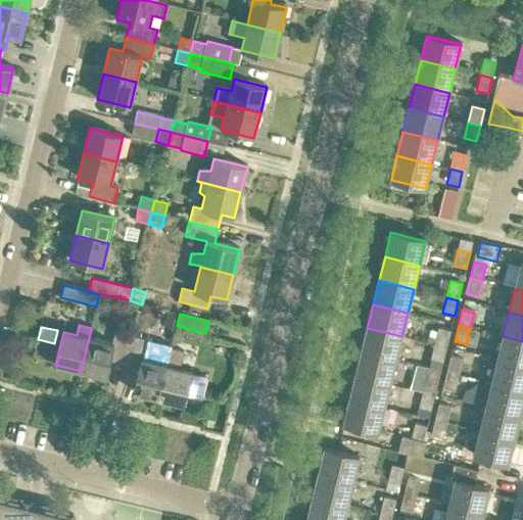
[(367,328),(361,351),(395,361),(401,336),(367,328)]
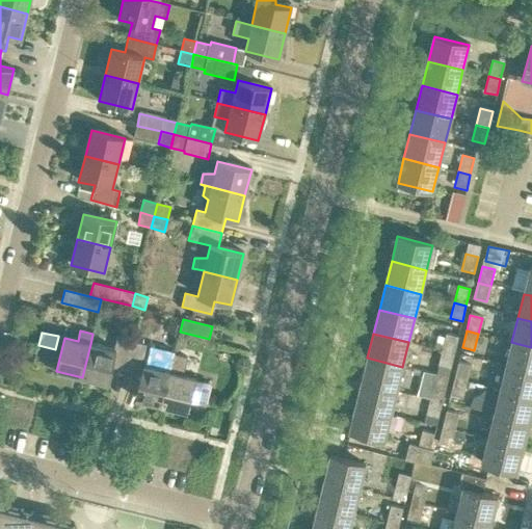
[(443,348),(442,350),(454,353),(458,338),(446,335),(445,339),(443,348)]
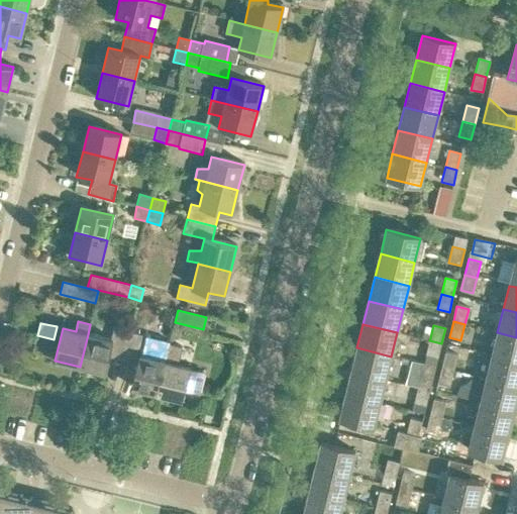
[(426,327),(423,337),(430,338),(432,329),(426,327)]
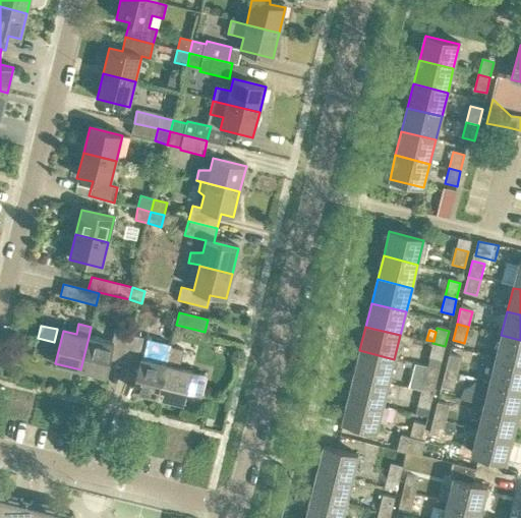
[(110,360),(124,363),(131,335),(114,331),(111,343),(89,337),(80,369),(106,376),(110,360)]
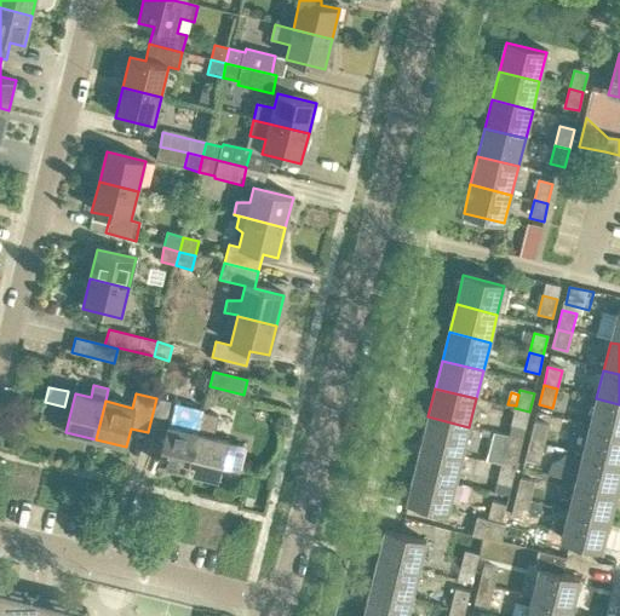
[(158,465),(188,472),(197,433),(170,427),(176,403),(156,398),(148,432),(165,437),(158,465)]
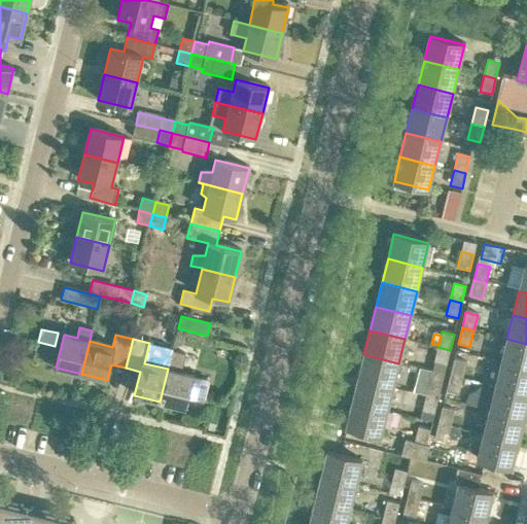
[(526,344),(506,339),(500,362),(526,369),(526,344)]
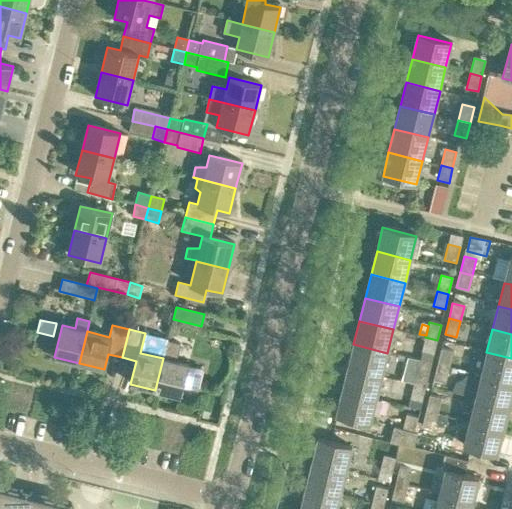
[(437,340),(425,337),(421,353),(433,356),(437,340)]
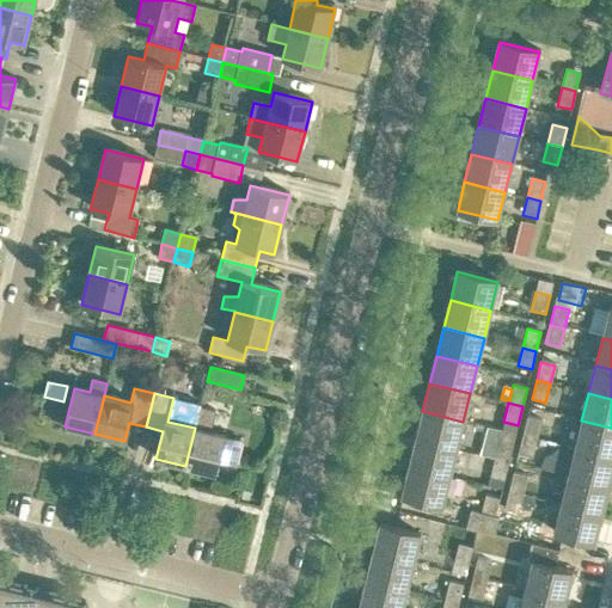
[(195,428),(185,466),(215,473),(218,462),(233,466),(239,441),(225,436),(225,435),(210,431),(215,412),(200,407),(195,428)]
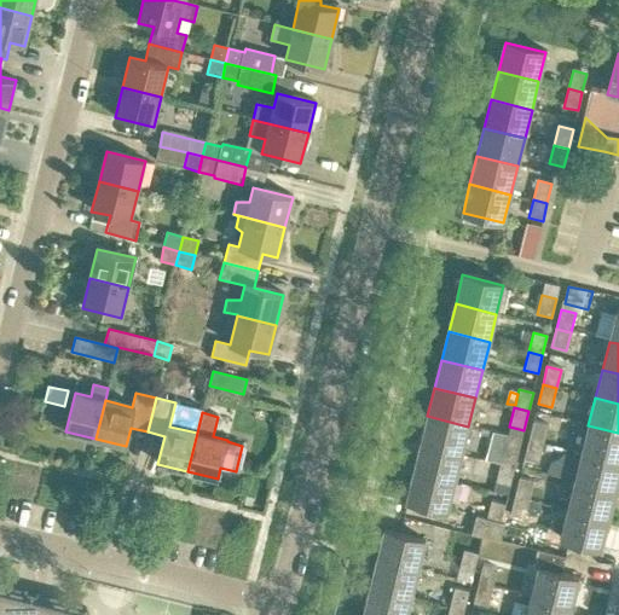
[(427,416),(421,445),(462,454),(468,427),(427,416)]
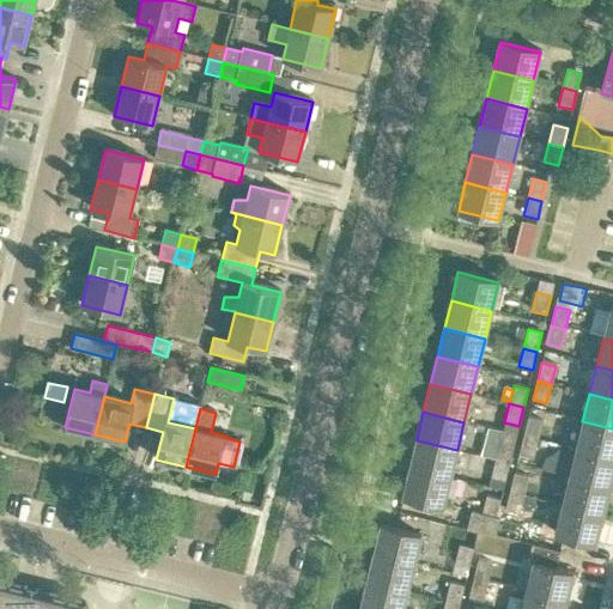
[(528,419),(523,437),(538,440),(542,422),(528,419)]
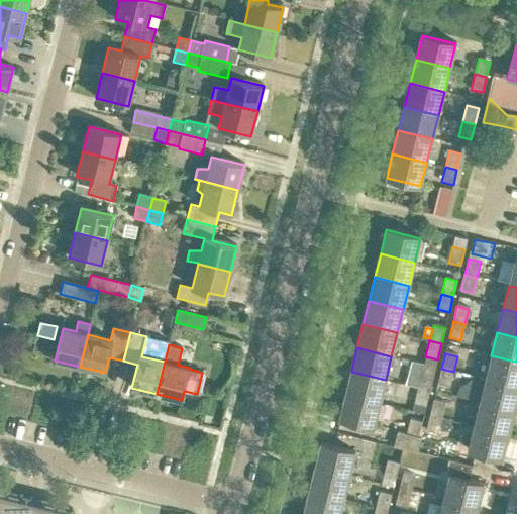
[(516,362),(491,355),(486,380),(516,387),(516,362)]
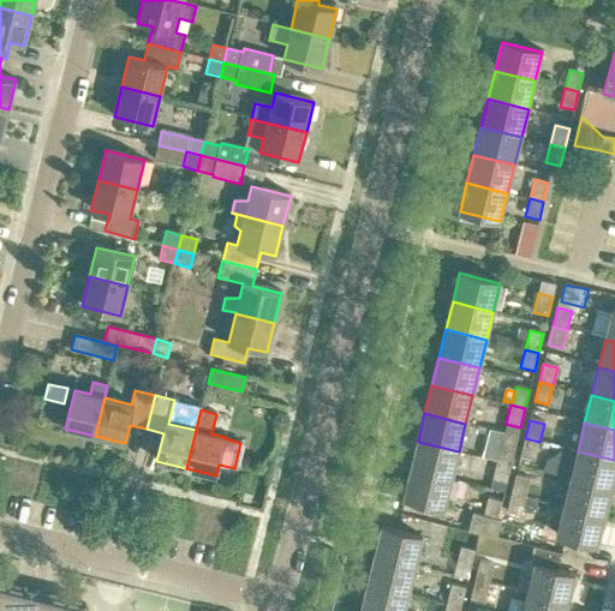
[(539,442),(525,438),(520,457),(535,460),(539,442)]
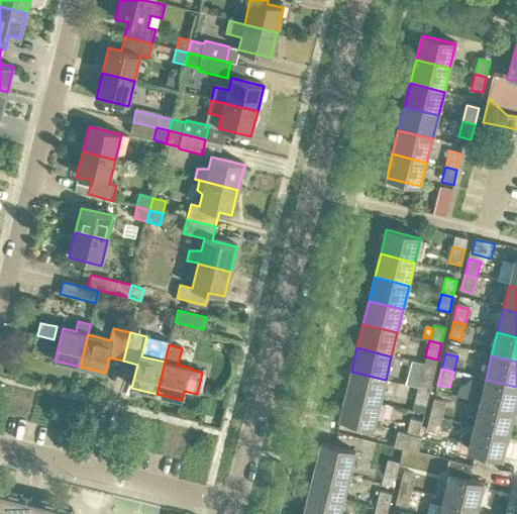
[(351,372),(345,395),(380,403),(386,380),(351,372)]
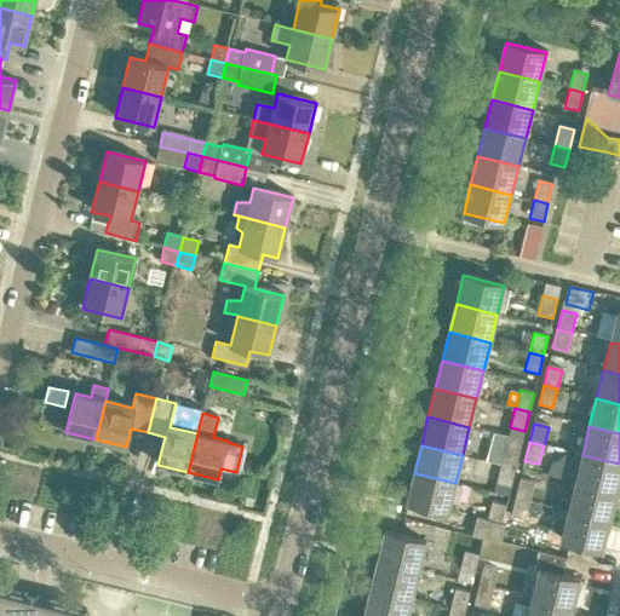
[(505,447),(501,465),(515,468),(520,449),(505,447)]
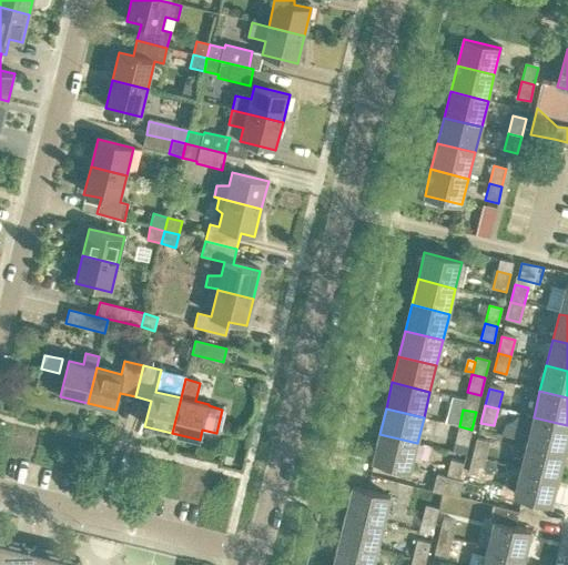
[(567,425),(534,417),(527,443),(565,453),(567,440),(567,425)]
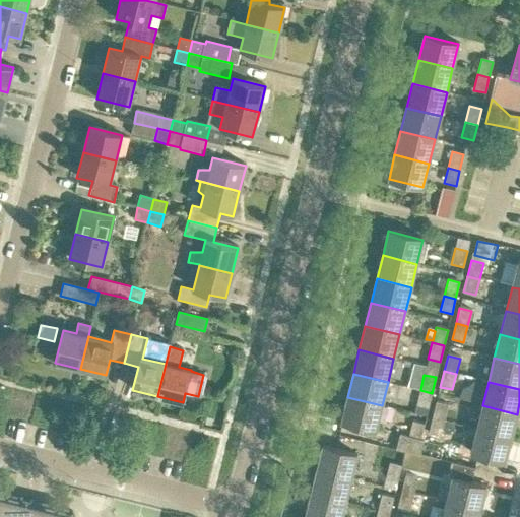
[(432,393),(420,390),(416,405),(428,408),(432,393)]
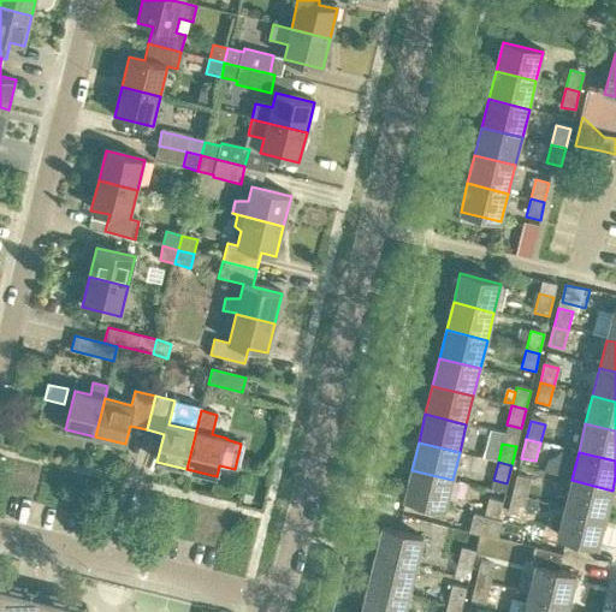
[(452,480),(412,470),(404,499),(445,509),(452,480)]
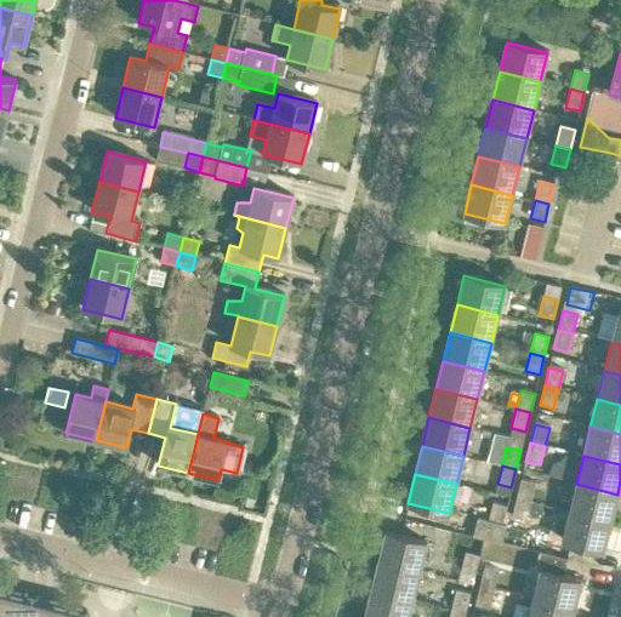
[(520,480),(517,500),(530,503),(535,484),(520,480)]
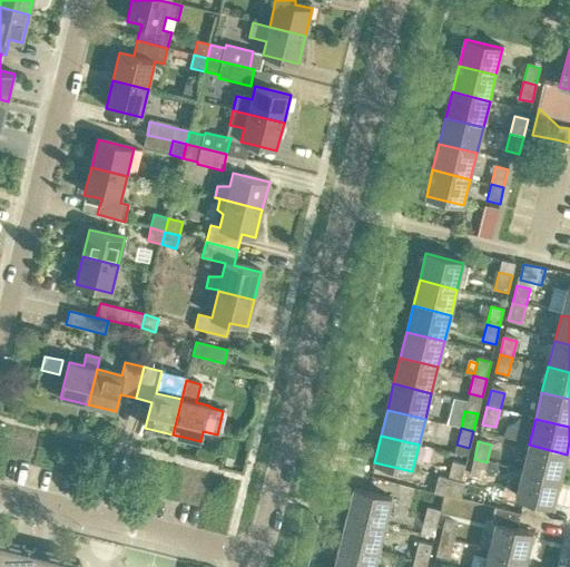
[(529,445),(522,470),(561,480),(567,455),(529,445)]
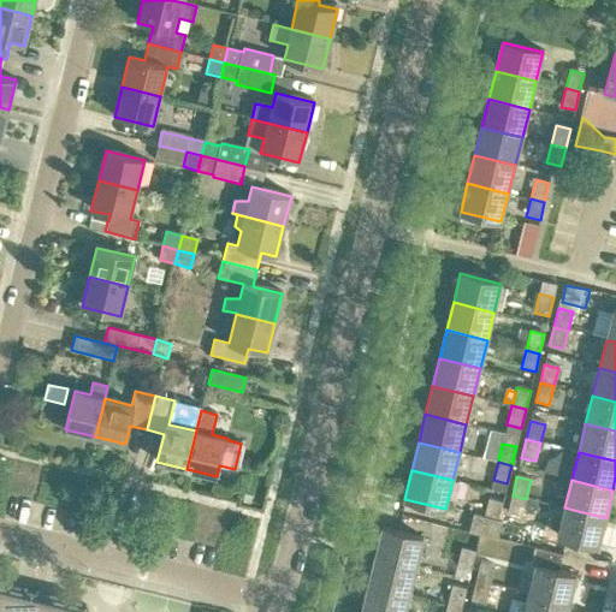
[(526,499),(513,495),(508,514),(521,517),(526,499)]
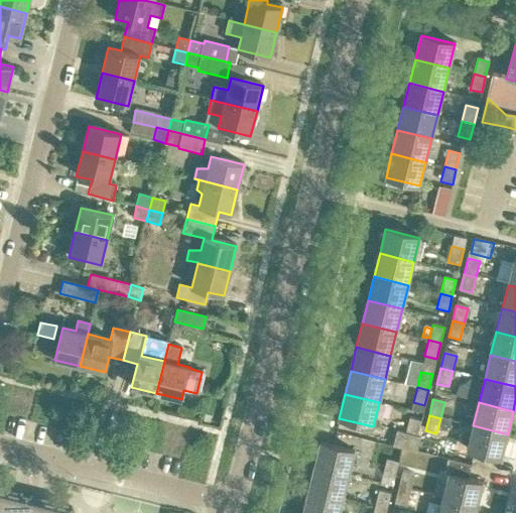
[(393,446),(416,452),(420,437),(417,436),(421,421),(409,418),(405,433),(396,431),(393,446)]
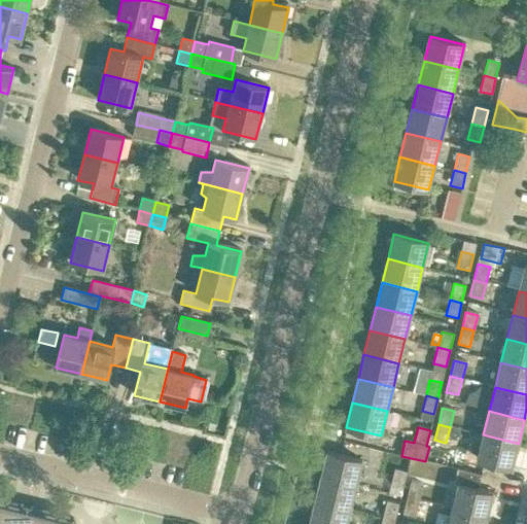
[(519,444),(483,434),(477,459),(512,468),(512,467),(513,467),(519,444)]
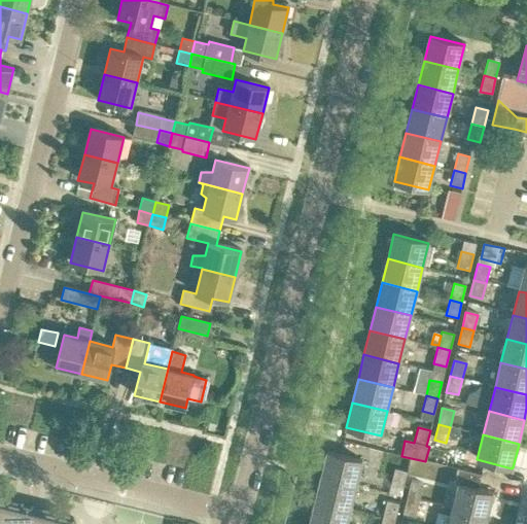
[(327,452),(321,477),(356,485),(362,460),(327,452)]
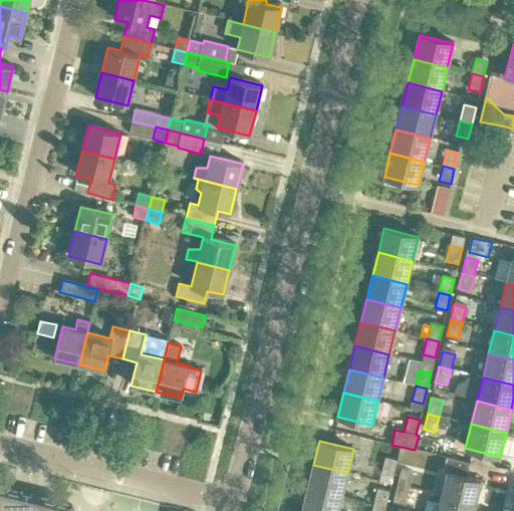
[(384,458),(381,474),(393,477),(397,461),(384,458)]
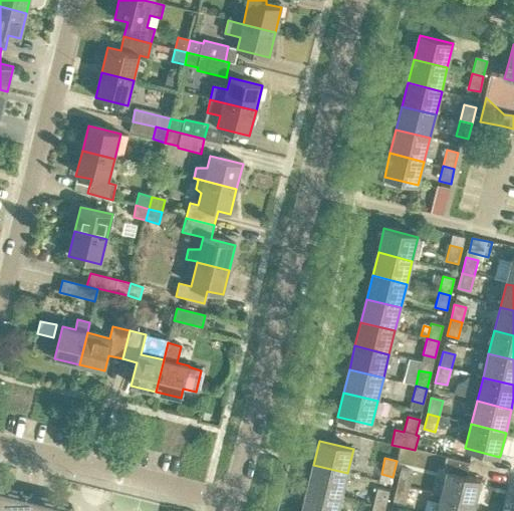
[(447,473),(441,496),(475,505),(481,481),(475,479),(475,480),(466,477),(469,464),(446,458),(442,472),(447,473)]
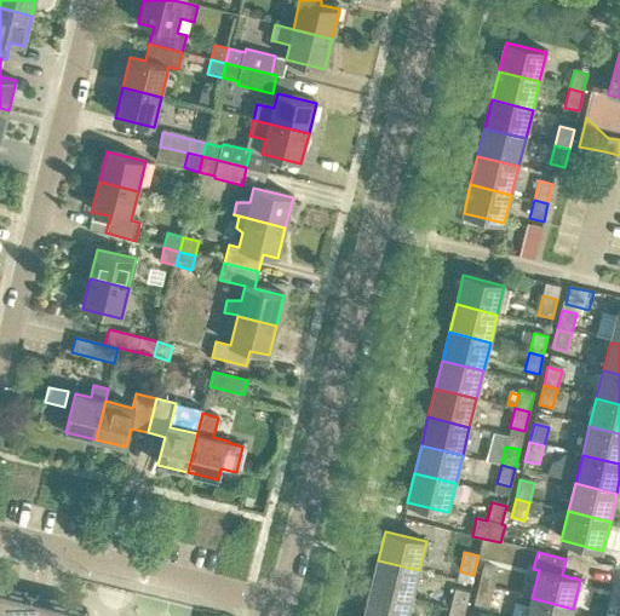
[(378,560),(371,588),(412,599),(419,570),(378,560)]
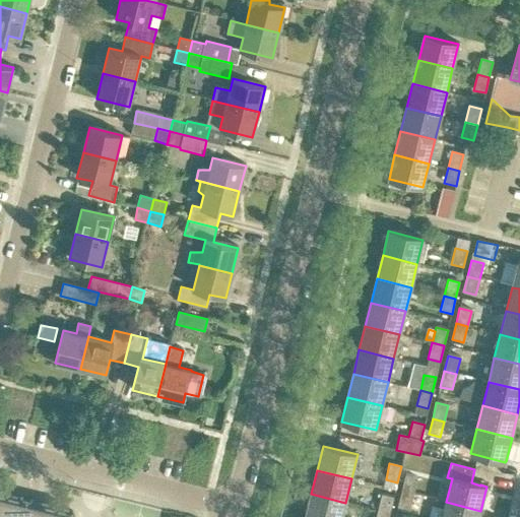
[(405,475),(401,492),(413,495),(417,478),(405,475)]
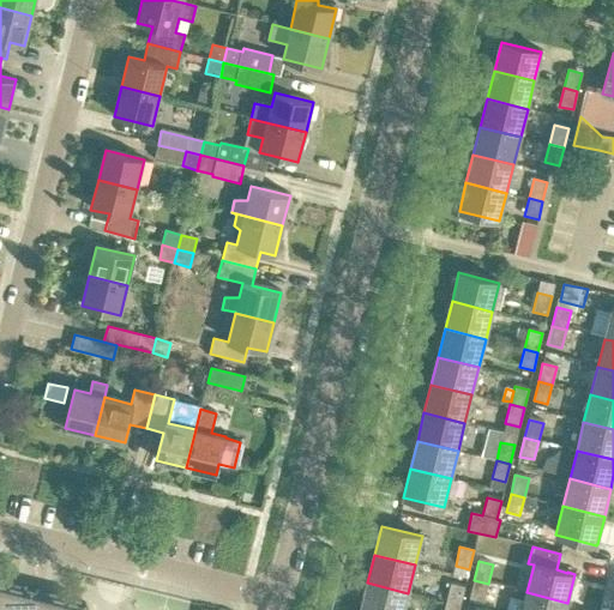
[(488,584),(474,580),(469,598),(483,602),(488,584)]
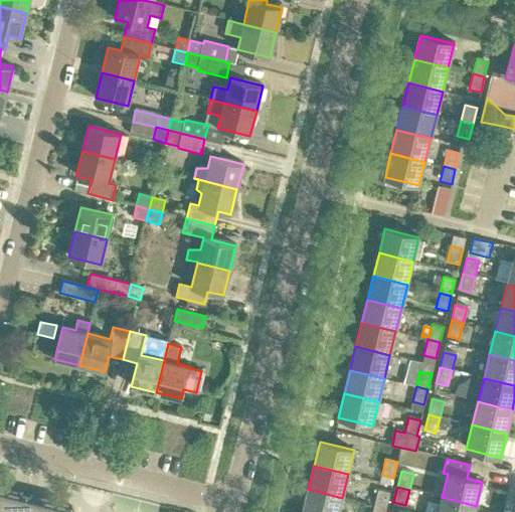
[(70,511),(71,507),(27,496),(0,489),(0,511),(70,511)]
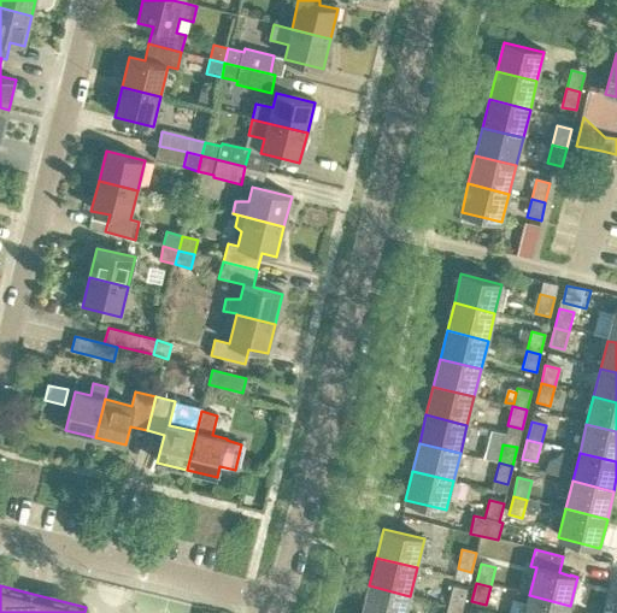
[(369,585),(362,612),(405,612),(410,596),(369,585)]
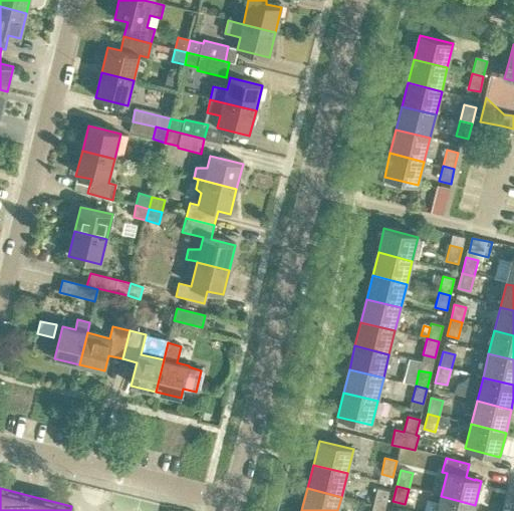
[(377,489),(373,505),(386,507),(389,492),(377,489)]
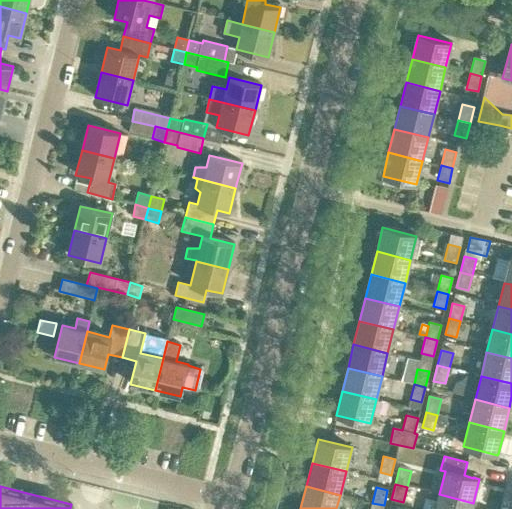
[(439,494),(435,508),(472,508),(473,503),(439,494)]
